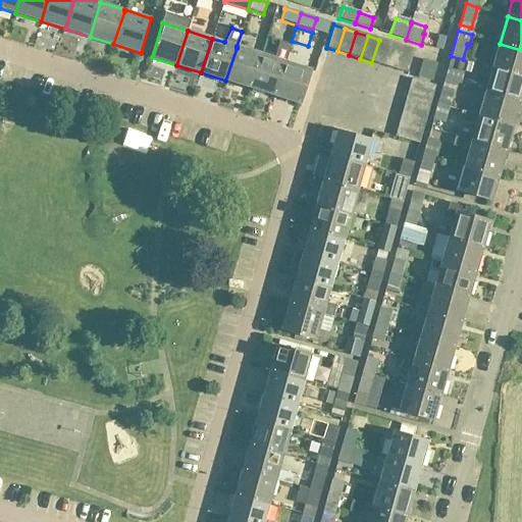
[(383,66),(390,44),(379,40),(371,63),(383,66)]
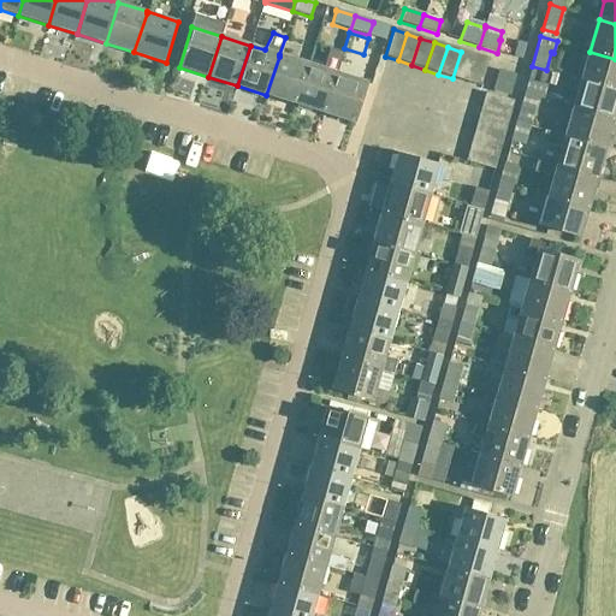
[(307,64),(295,104),(324,113),(337,73),(343,54),(330,49),(324,69),(307,64)]
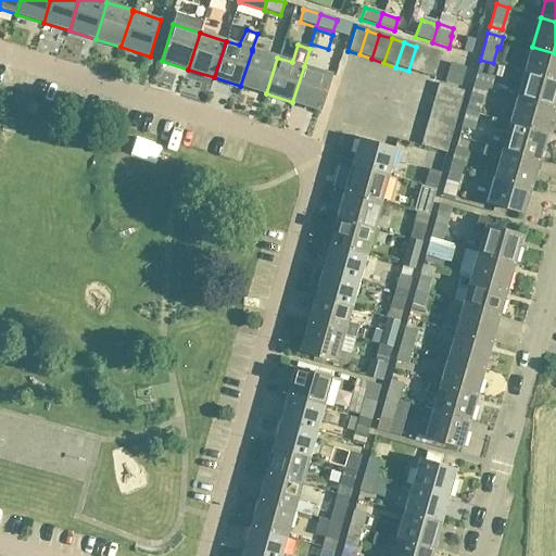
[(420,75),(428,50),(416,47),(408,71),(420,75)]
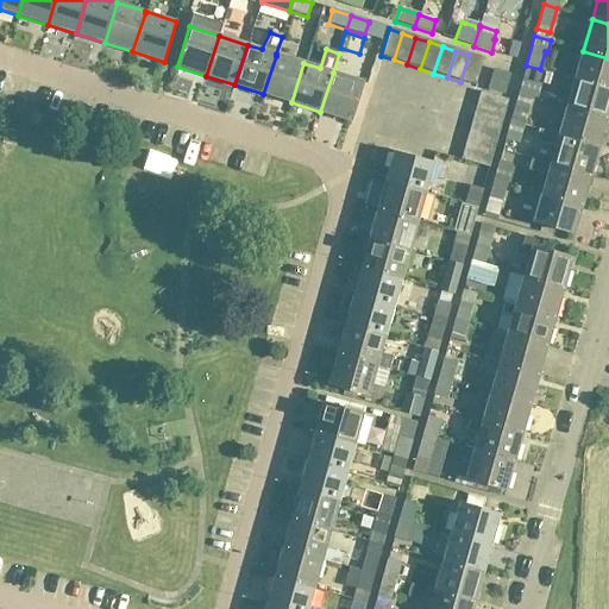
[(575,81),(608,90),(608,58),(583,51),(575,81)]
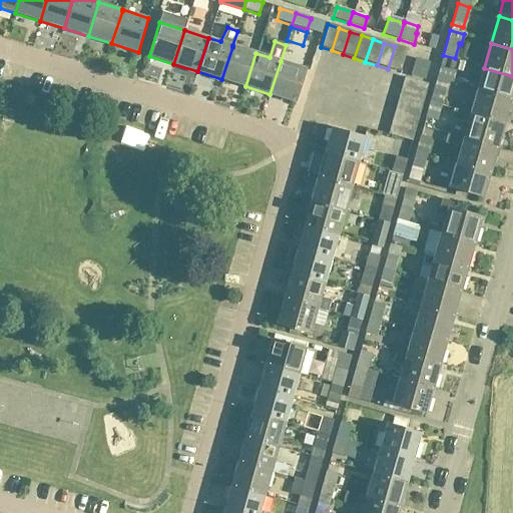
[(232,45),(232,47),(221,79),(245,86),(255,53),(232,45)]
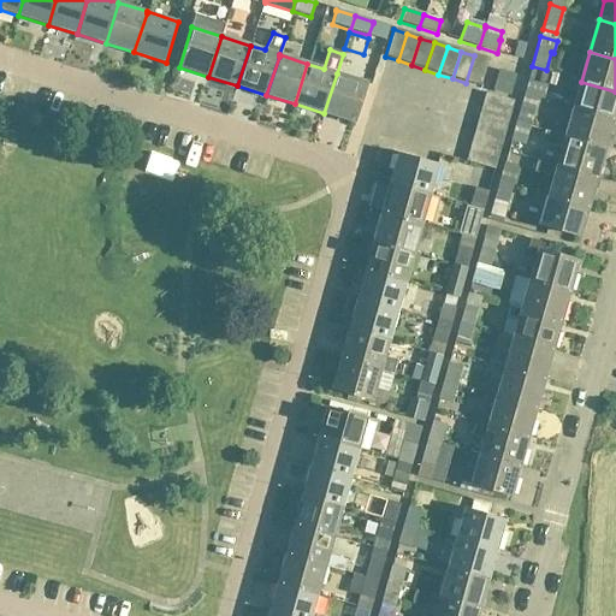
[(474,55),(466,83),(479,88),(489,60),(474,55)]
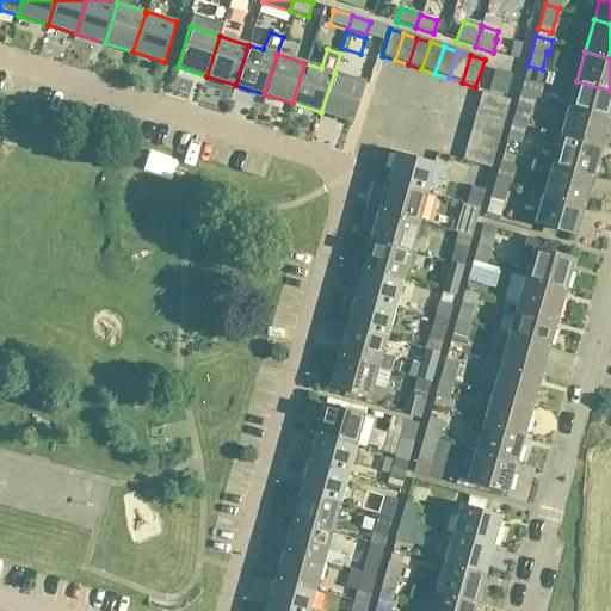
[(523,84),(536,87),(542,69),(528,66),(523,84)]
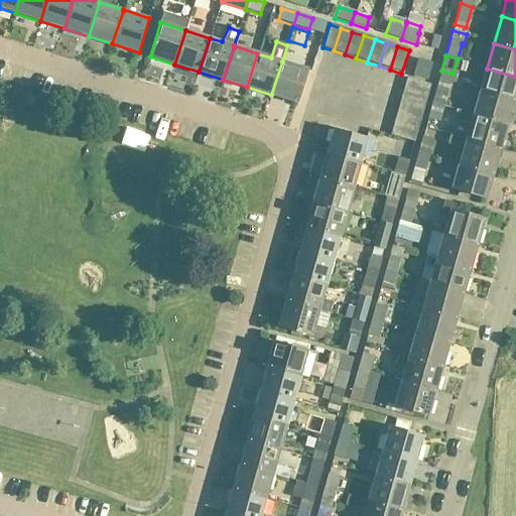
[(416,59),(410,79),(425,83),(431,65),(416,59)]
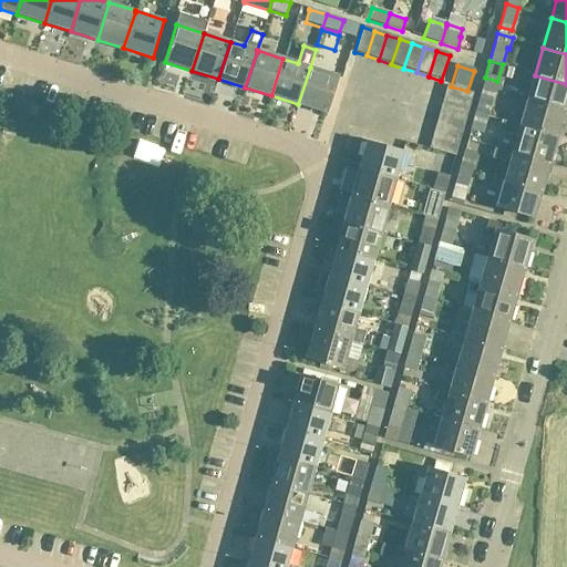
[(338,76),(310,68),(298,104),(326,113),(338,76)]
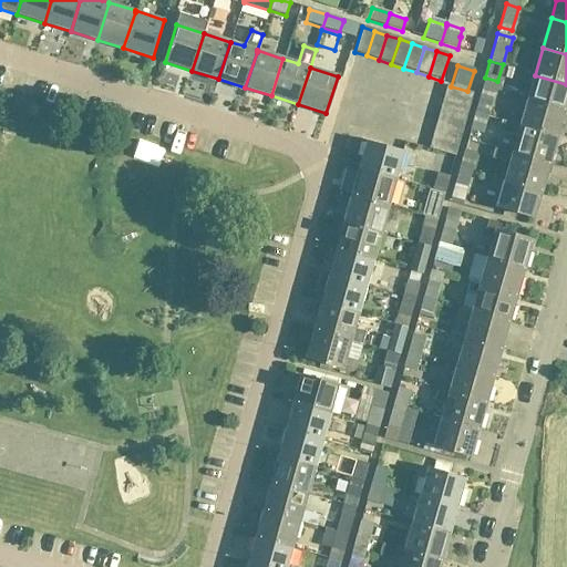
[(527,102),(566,114),(566,109),(566,84),(535,75),(527,102)]
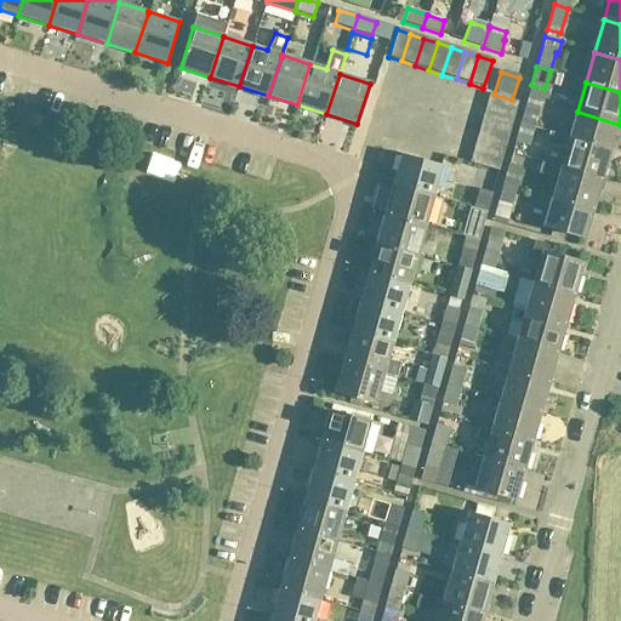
[(486,109),(513,117),(517,103),(490,95),(486,109)]
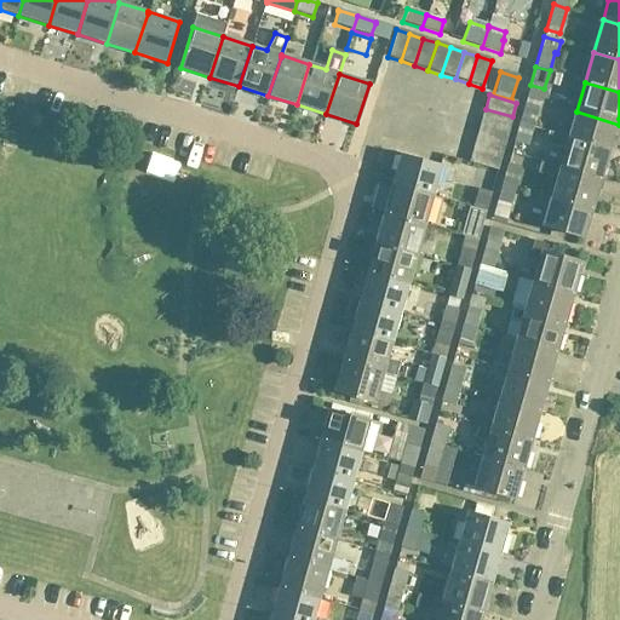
[(509,130),(512,116),(486,109),(481,122),(509,130)]
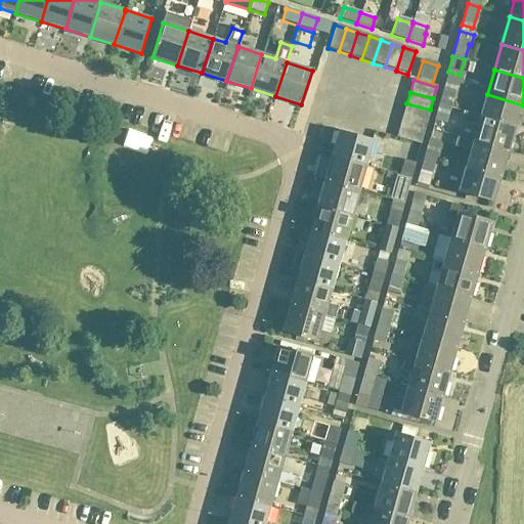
[(449,110),(453,95),(442,92),(438,106),(449,110)]
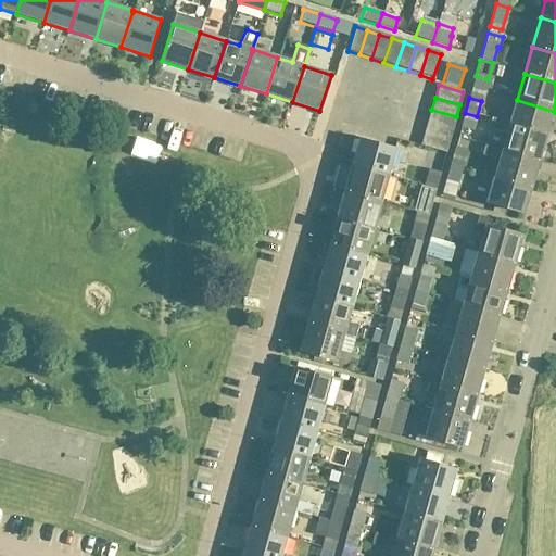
[(555,112),(517,100),(509,127),(547,138),(555,112)]
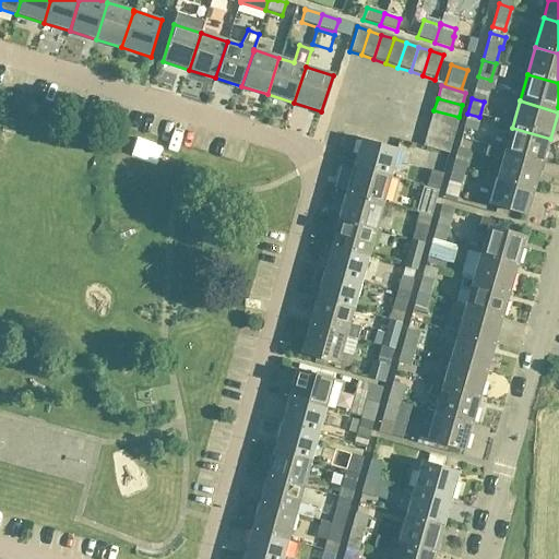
[(455,130),(459,117),(433,110),(430,123),(455,130)]
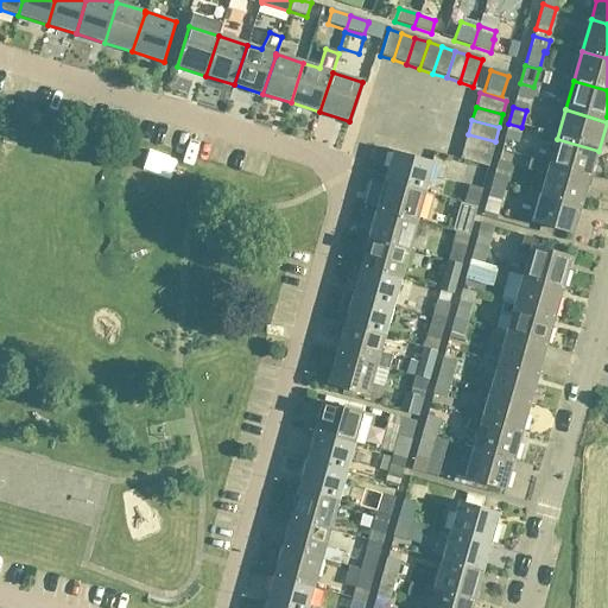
[(502,141),(517,146),(523,127),(521,127),(508,124),(502,141)]
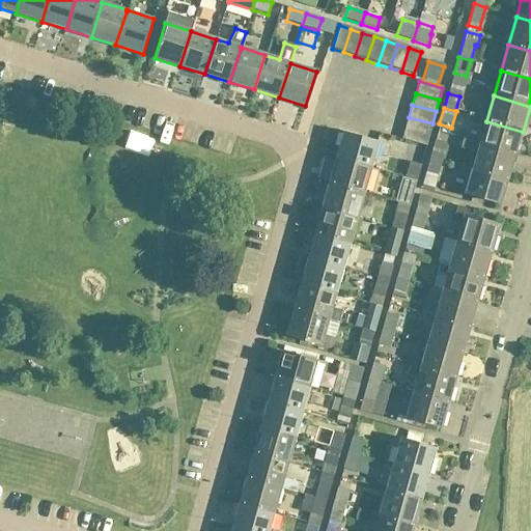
[(468,115),(465,126),(483,132),(479,145),(515,156),(523,132),(486,121),(468,115)]
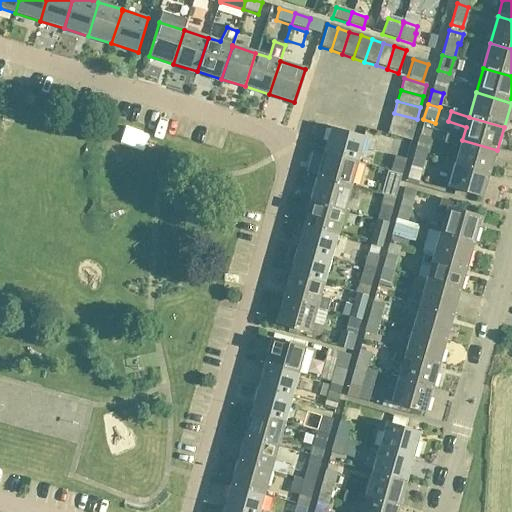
[(413,131),(417,119),(394,113),(391,124),(413,131)]
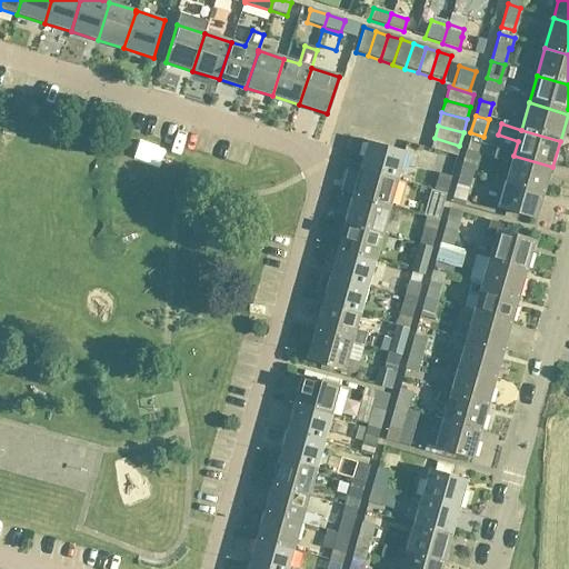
[(456,158),(459,146),(435,138),(430,151),(456,158)]
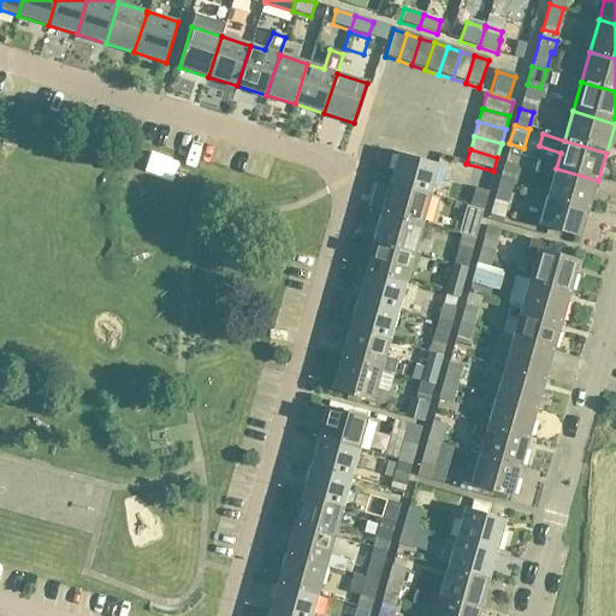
[(390,187),(431,199),(440,166),(400,155),(390,187)]
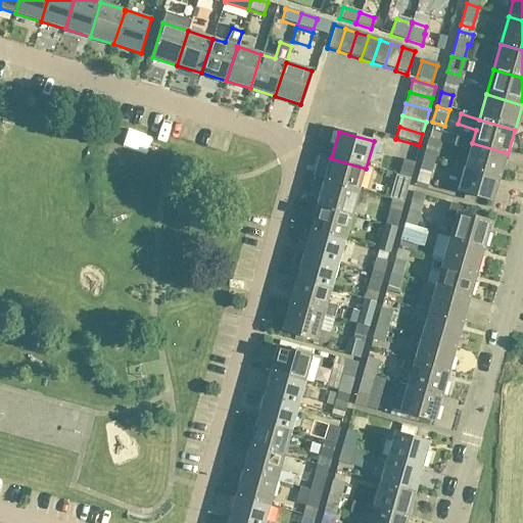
[(465,169),(501,179),(508,153),(472,143),(455,138),(453,148),(469,153),(465,169)]
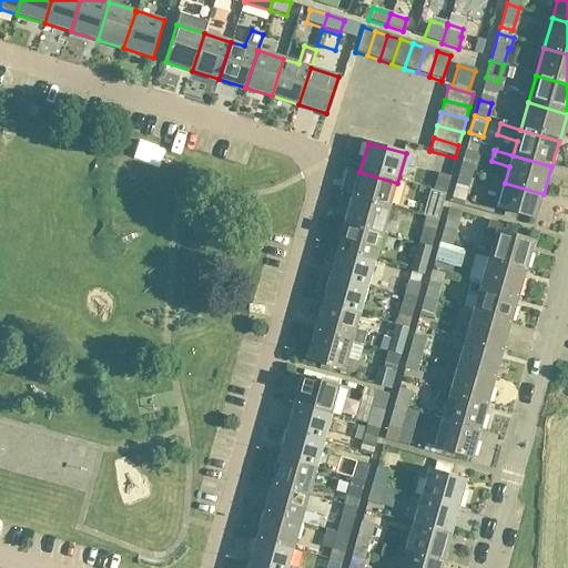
[(477,154),(465,151),(459,168),(473,172),(477,154)]
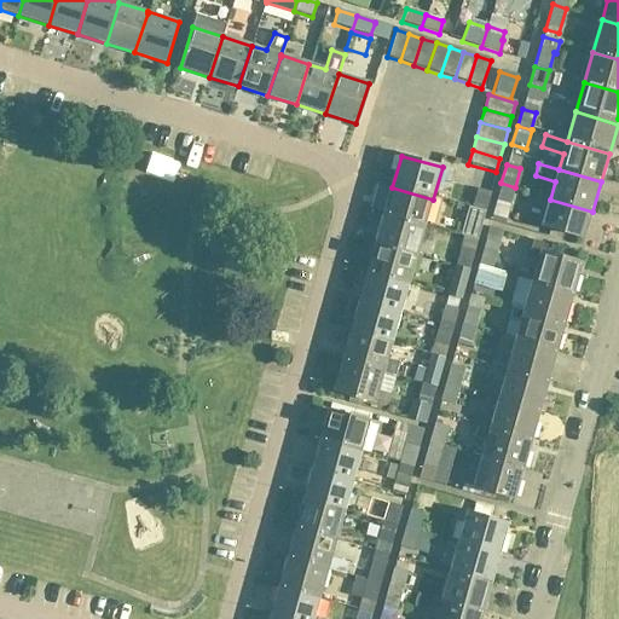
[(509,206),(515,187),(501,183),(496,202),(509,206)]
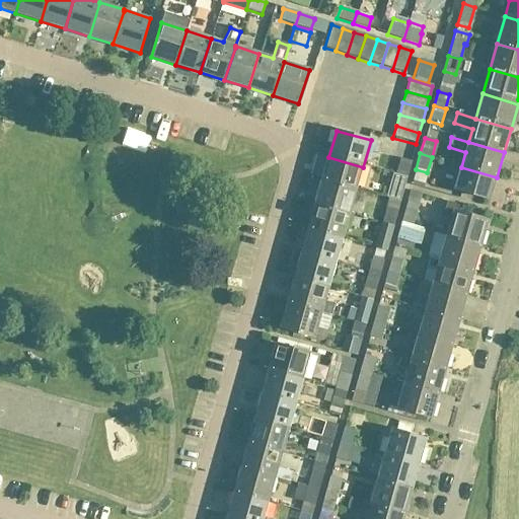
[(321,181),(355,192),(356,192),(363,167),(328,157),(321,181)]
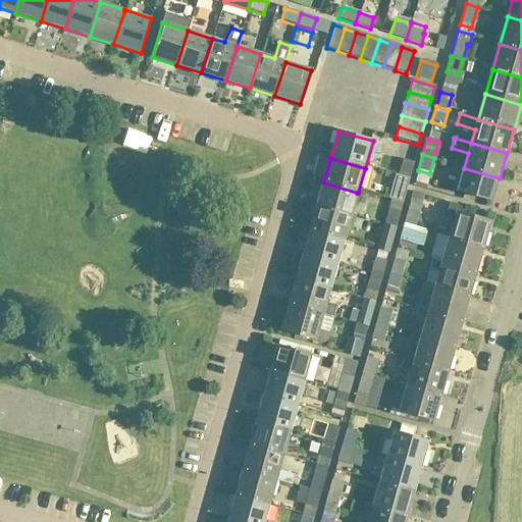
[(397,174),(397,176),(409,180),(413,163),(401,160),(397,174)]
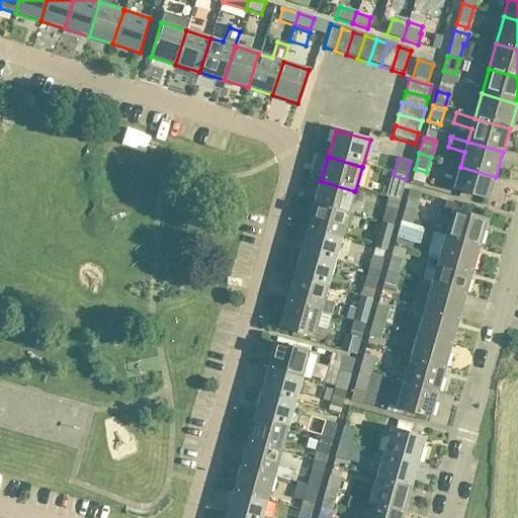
[(496,177),(460,167),(453,191),(489,201),(496,177)]
